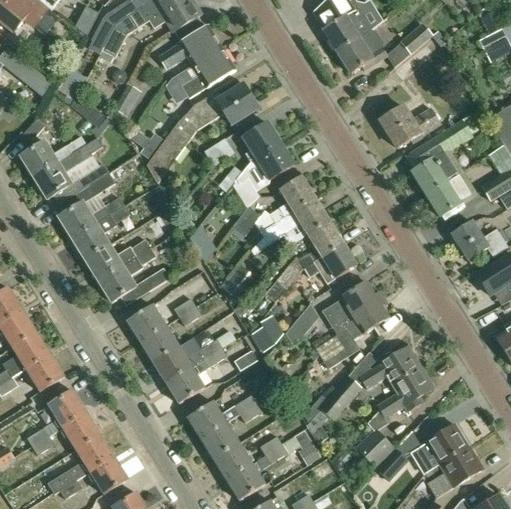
[(0,0),(0,22),(12,32),(23,19),(42,34),(57,16),(49,9),(38,0),(22,0),(19,4),(14,0),(0,0)]
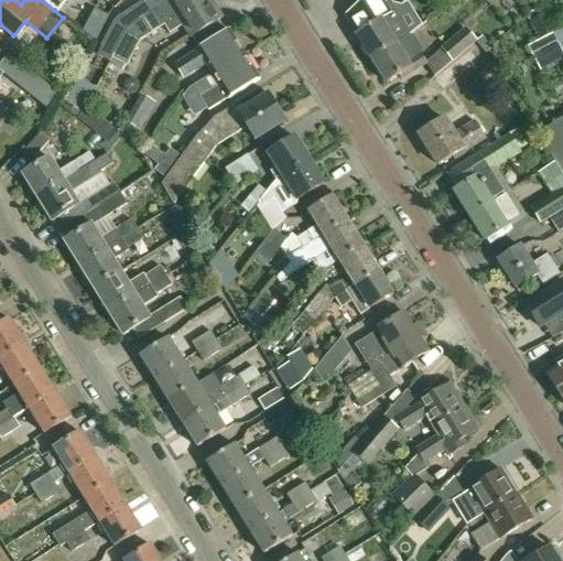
[(42,0),(54,10),(62,0),(42,0)]
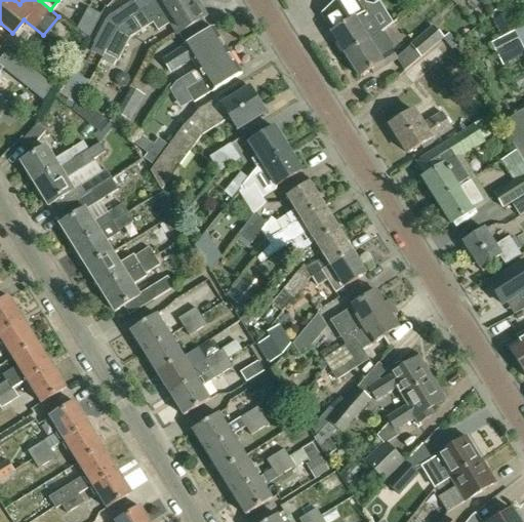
[(118,25),(116,23),(132,12),(136,10),(153,0),(133,0),(132,1),(131,0),(109,14),(104,19),(92,41),(93,42),(106,48),(117,26),(118,25)]
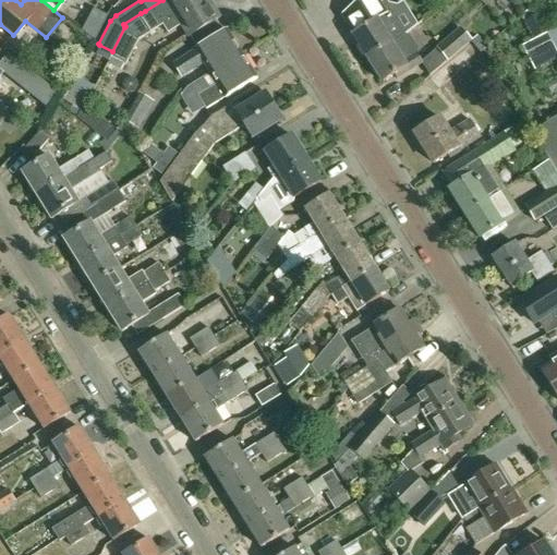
[(179,21),(186,33),(217,13),(209,1),(208,0),(162,0),(145,11),(141,13),(123,24),(125,26),(124,27),(112,51),(110,55),(124,62),(137,37),(161,22),(166,28),(179,21)]
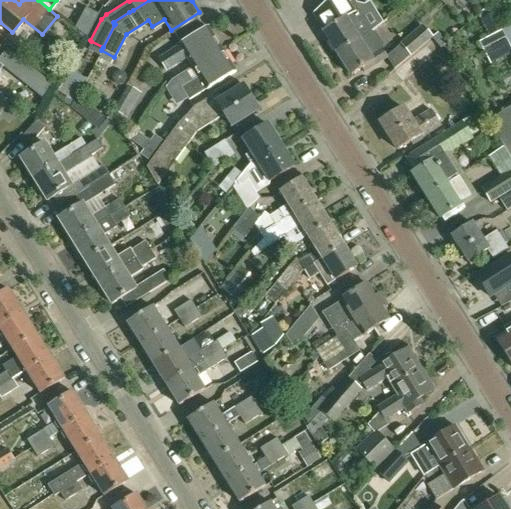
[(331,49),(335,47),(337,50),(359,37),(371,29),(355,3),(351,6),(347,0),(327,0),(315,10),(325,27),(324,28),(328,35),(324,38),(331,49)]
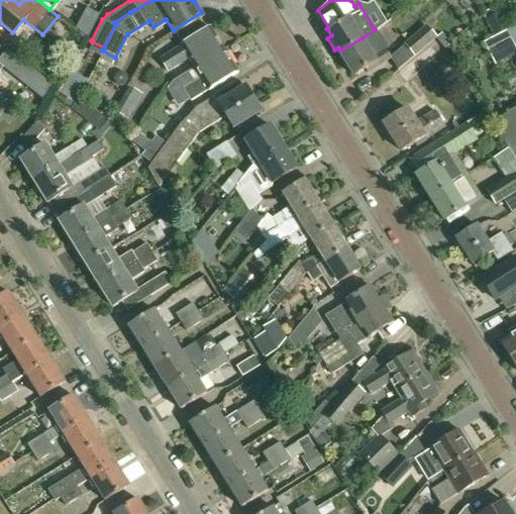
[(91,33),(100,9),(88,4),(78,28),(91,33)]
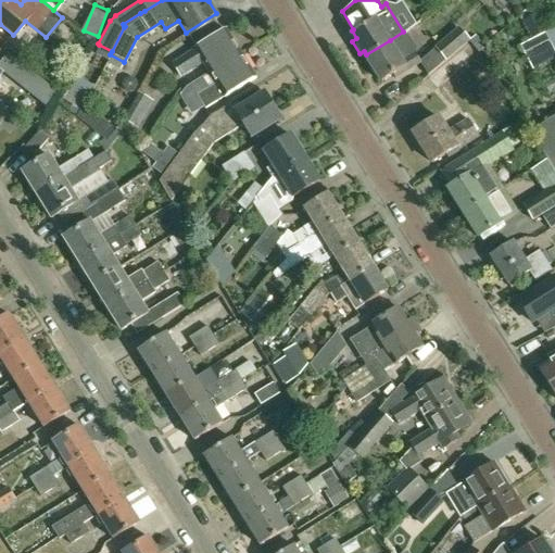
[(521,19),(530,37),(518,44),(521,51),(524,50),(544,40),(547,38),(543,30),(533,12),(521,19)]
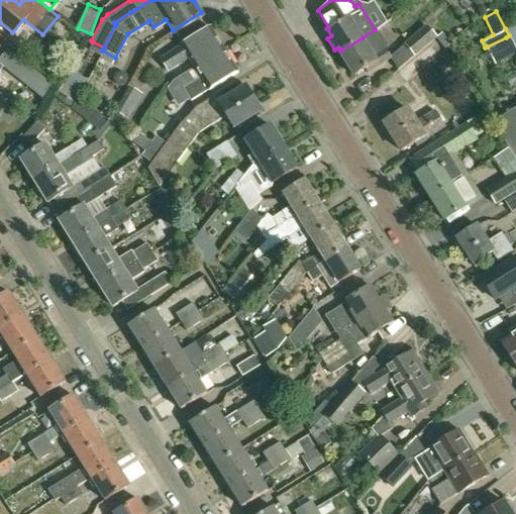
[(515,44),(515,20),(506,26),(515,44)]
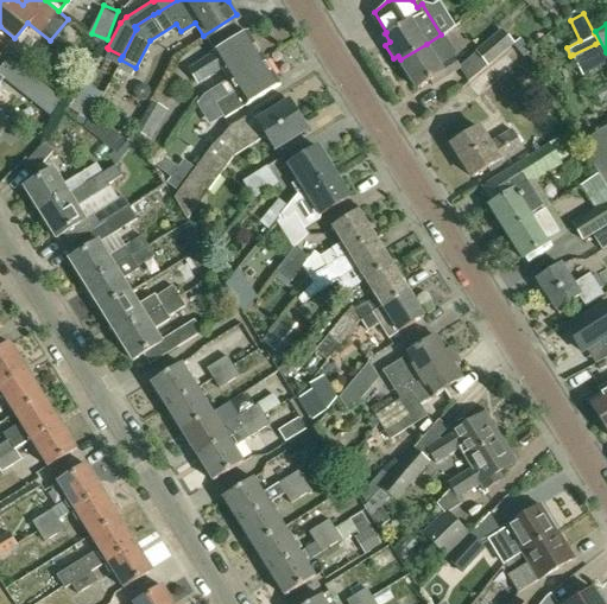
[(246,29),(213,49),(187,65),(196,81),(227,63),(233,75),(245,68),(263,56),(246,29)]
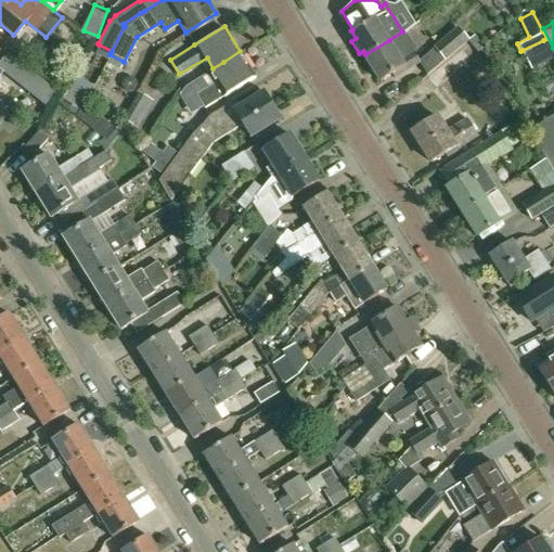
[(445,58),(467,38),(458,26),(435,46),(445,58)]
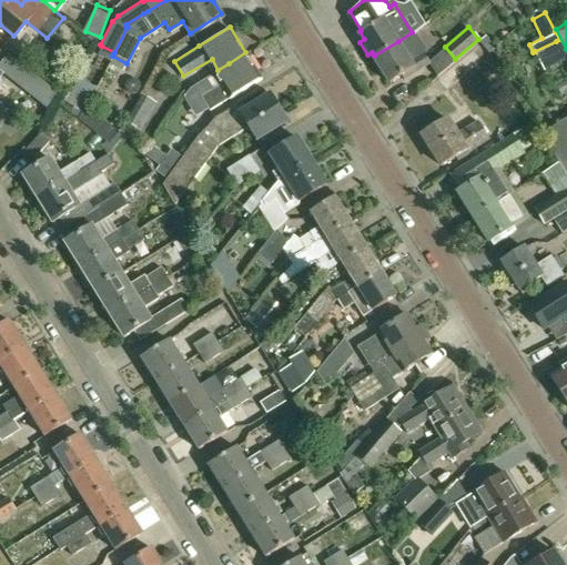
[(398,41),(374,56),(390,80),(401,73),(403,77),(429,61),(424,51),(423,52),(424,47),(416,34),(413,33),(412,32),(398,41)]
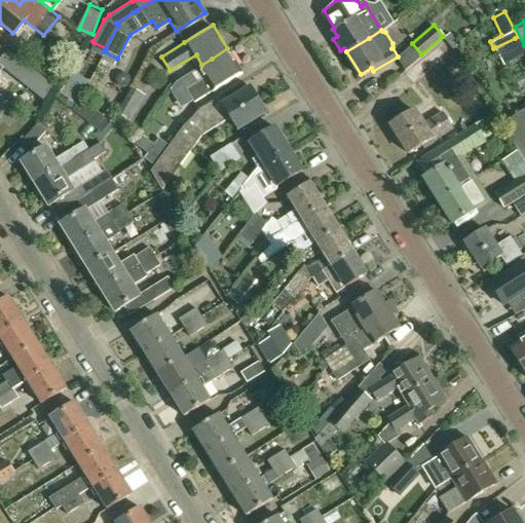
[(449,31),(443,36),(452,46),(457,42),(449,31)]
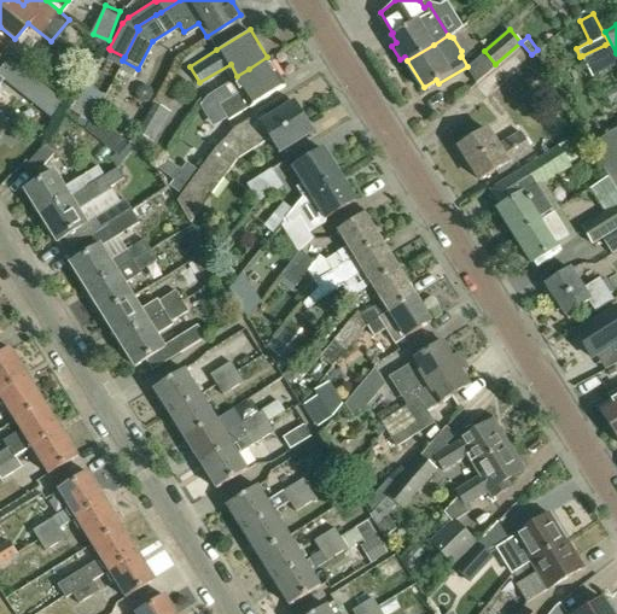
[(7,57),(0,65),(0,76),(30,101),(44,86),(38,81),(18,64),(7,57)]
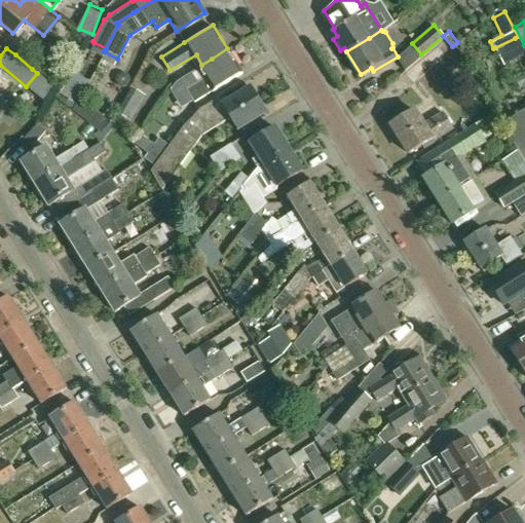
[(212,59),(201,65),(209,75),(186,88),(194,101),(241,72),(227,48),(212,59)]
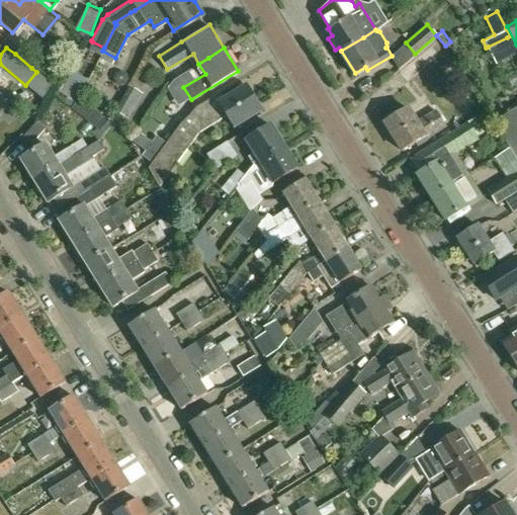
[(81,89),(89,79),(76,69),(68,79),(81,89)]
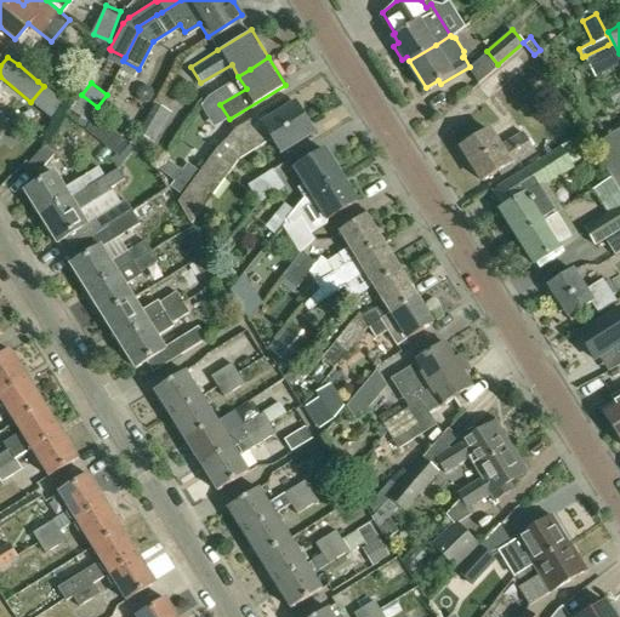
[(154,101),(136,132),(144,147),(149,140),(153,141),(170,109),(154,101)]
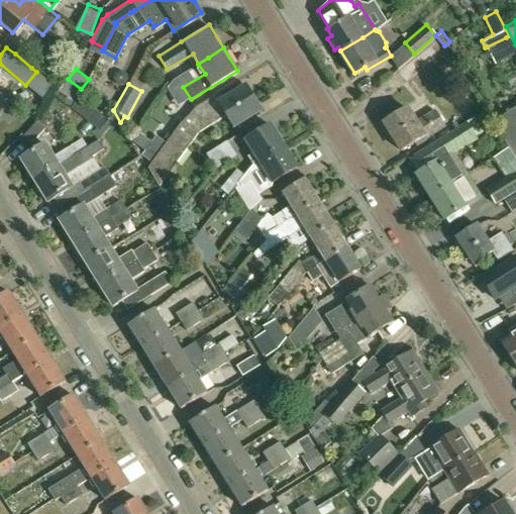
[(179,124),(166,142),(152,160),(150,162),(147,167),(159,185),(198,129),(226,112),(234,124),(261,108),(245,84),(219,100),(215,94),(194,106),(180,122),(179,124)]
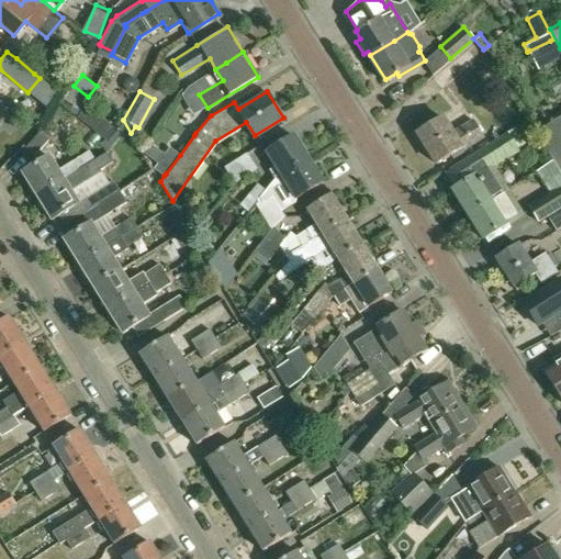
[(560,114),(535,132),(560,174),(560,114)]
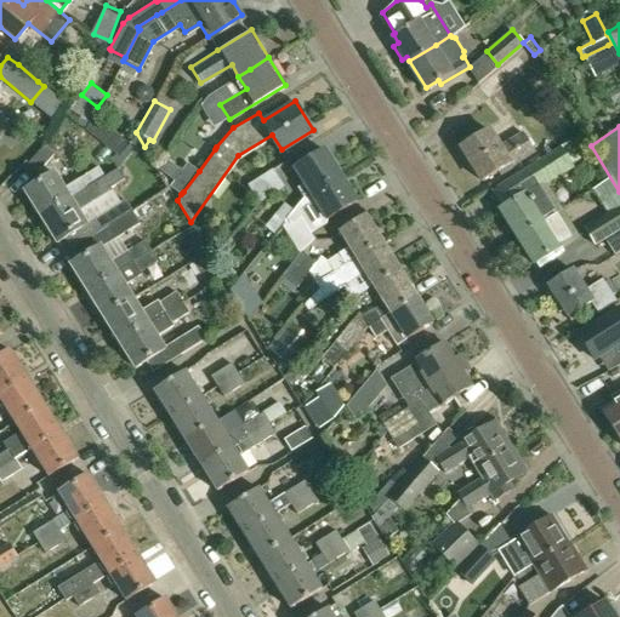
[(511,165),(534,150),(535,149),(523,130),(499,144),(489,127),(461,144),(482,178),(508,163),(511,165)]
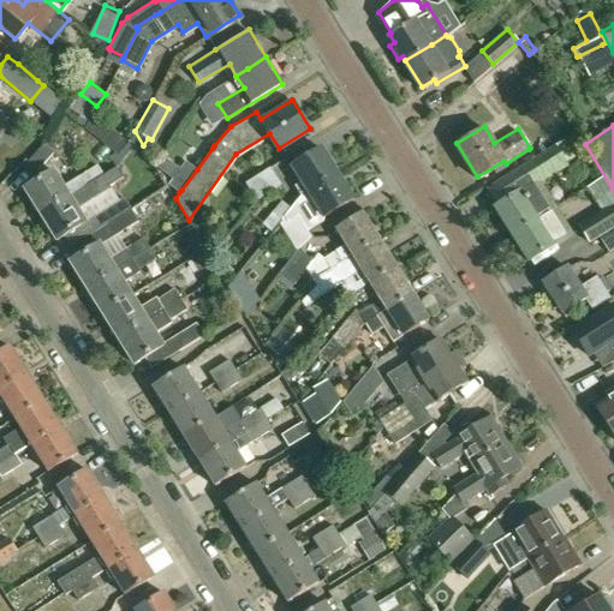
[(42,143),(25,161),(35,171),(52,151),(42,143)]
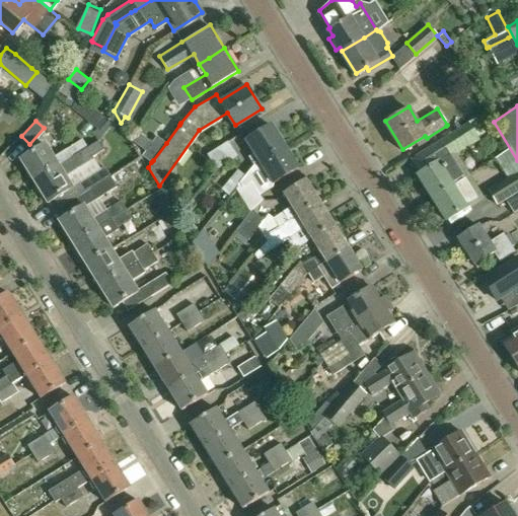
[(410,157),(420,172),(418,173),(432,196),(467,174),(453,152),(477,137),(467,121),(410,157)]
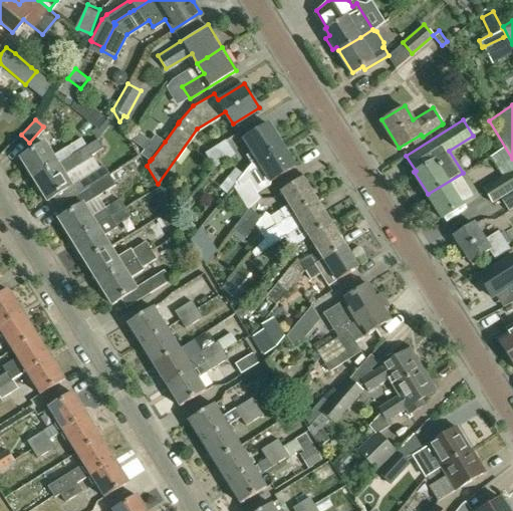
[(265,154),(282,143),(269,121),(245,137),(252,150),(247,154),(253,163),(256,160),(265,154)]
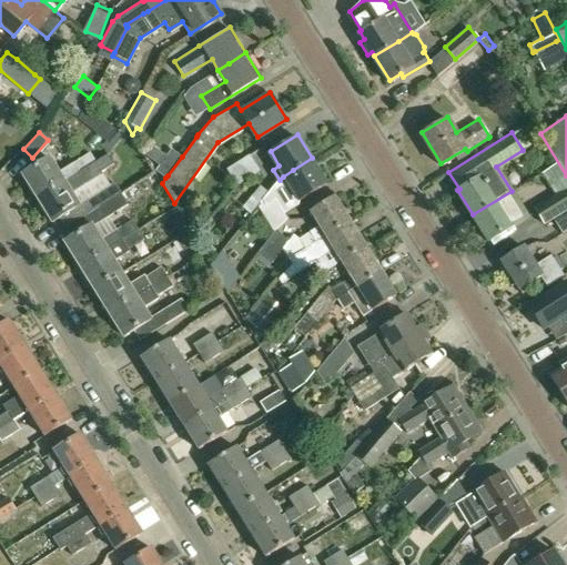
[(158,164),(154,170),(165,178),(168,175),(181,155),(170,148),(164,154),(158,164)]
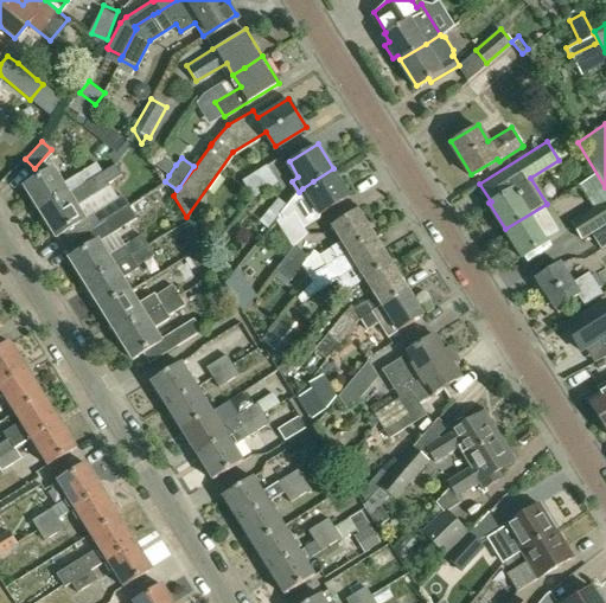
[(52,166),(24,185),(40,211),(101,172),(95,162),(63,183),(62,181),(52,166)]
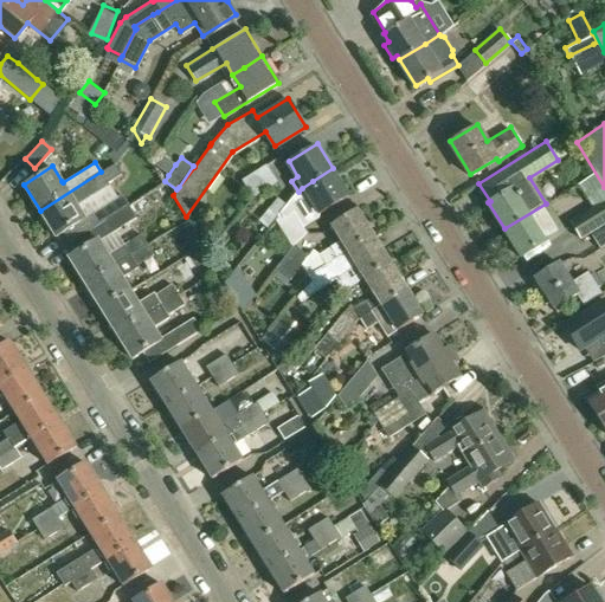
[(252,195),(276,180),(265,162),(242,177),(252,195)]
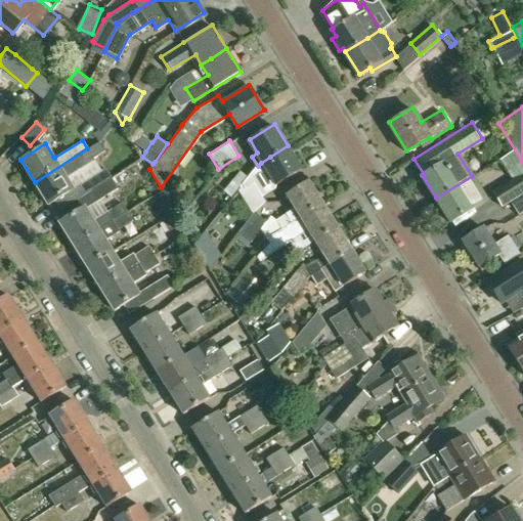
[(87,148),(35,182),(48,203),(54,200),(59,209),(82,194),(110,177),(103,167),(100,170),(93,158),(104,152),(103,148),(98,141),(87,148)]
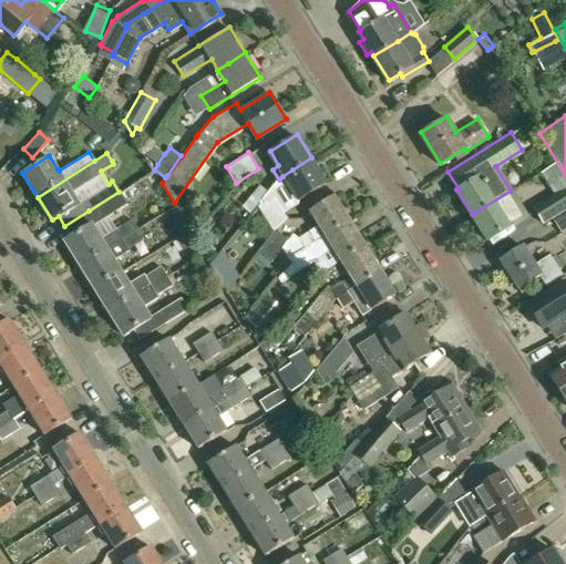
[(327,182),(311,157),(292,170),(283,176),(279,180),(269,191),(261,200),(264,204),(274,198),(283,213),(298,203),(299,200),(327,182)]
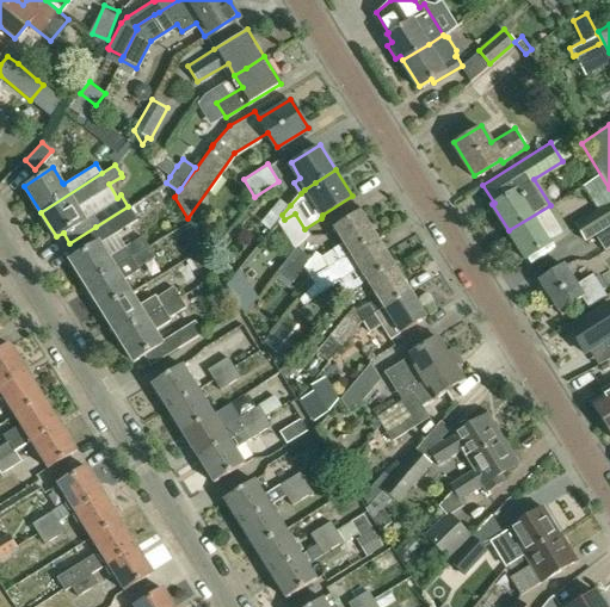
[(271,208),(281,216),(282,215),(290,205),(279,197),(271,208)]
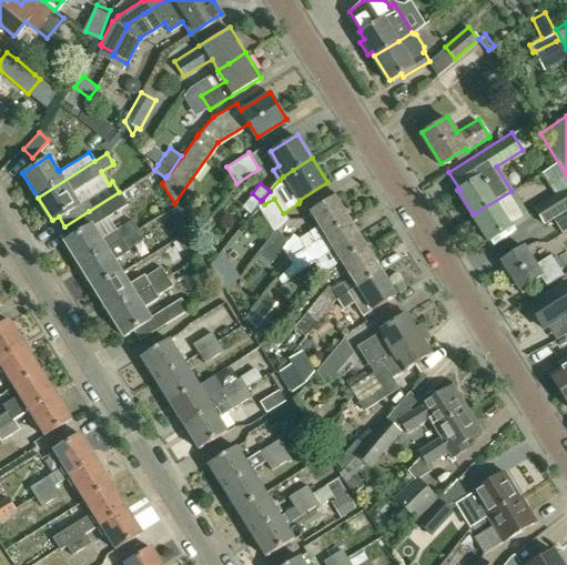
[(566,205),(566,184),(534,205),(544,221),(566,205)]
